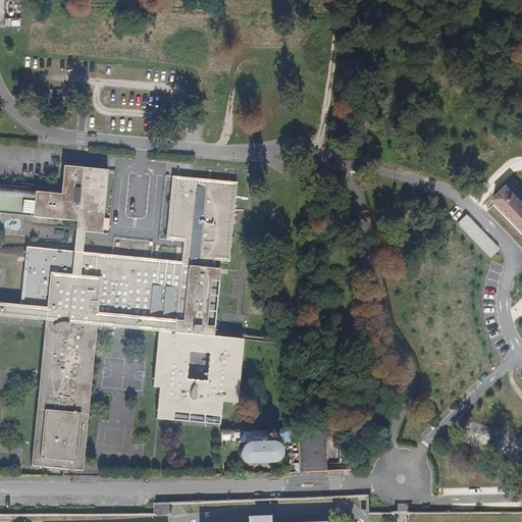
[(6,28),(20,25),(19,18),(5,20),(6,28)]
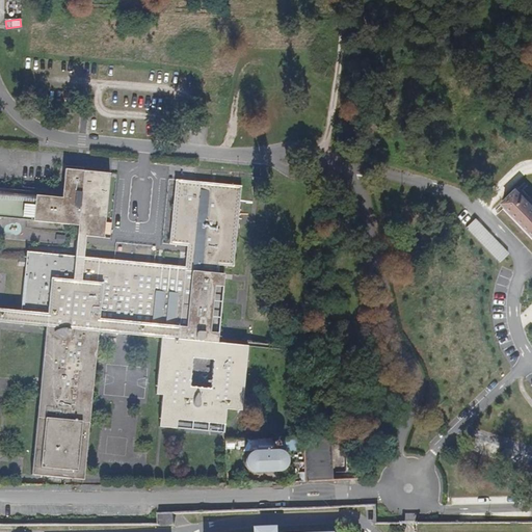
[(104,238),(110,174),(65,169),(62,198),(0,192),(0,325),(45,329),(38,395),(30,475),(52,477),(60,478),(81,479),(90,402),(97,333),(161,339),(156,395),(161,396),(158,427),(224,434),(227,410),(242,411),(248,347),(218,344),(224,275),(218,274),(219,265),(235,267),(242,187),(176,180),(169,244),(188,246),(185,267),(84,258),(86,236),(104,238)]
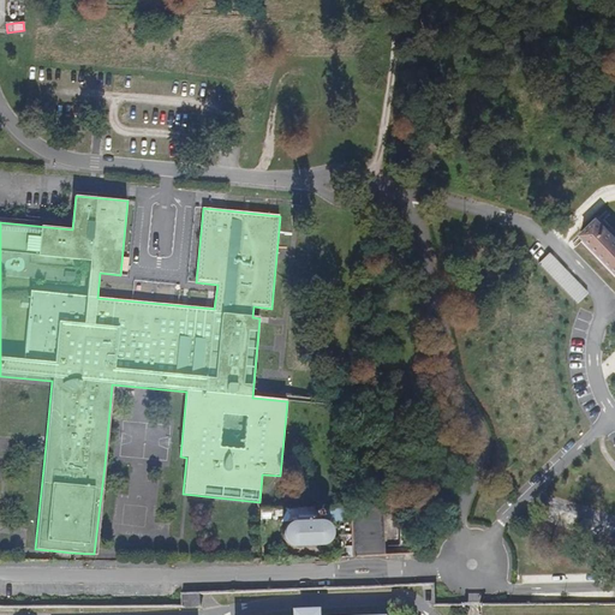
[(614,239),(596,220),(579,237),(614,274),(614,239)]
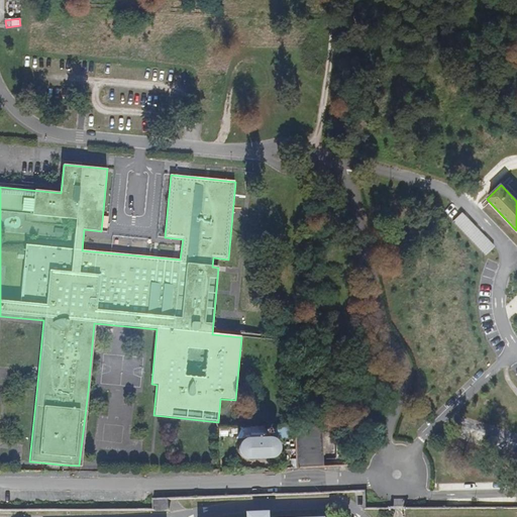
[(296,423),(297,467),(324,466),(322,428),(312,423),(296,423)]
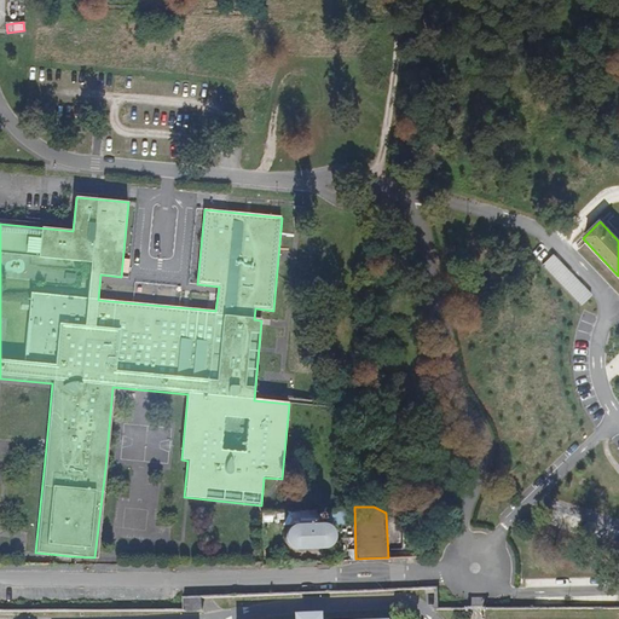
[(328,526),(322,524),(314,525),(311,527),(306,532),(305,528),(298,525),(290,525),(285,528),(282,533),(282,541),(284,545),(289,549),(296,550),(302,549),(307,543),(312,548),(317,550),(323,550),(330,545),(333,537),(331,531),(328,526)]
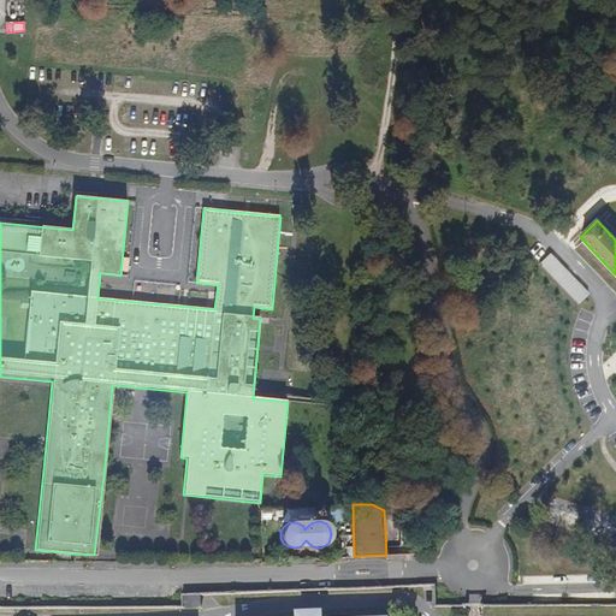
[(197,609),(197,597),(181,597),(181,609),(197,609)]
